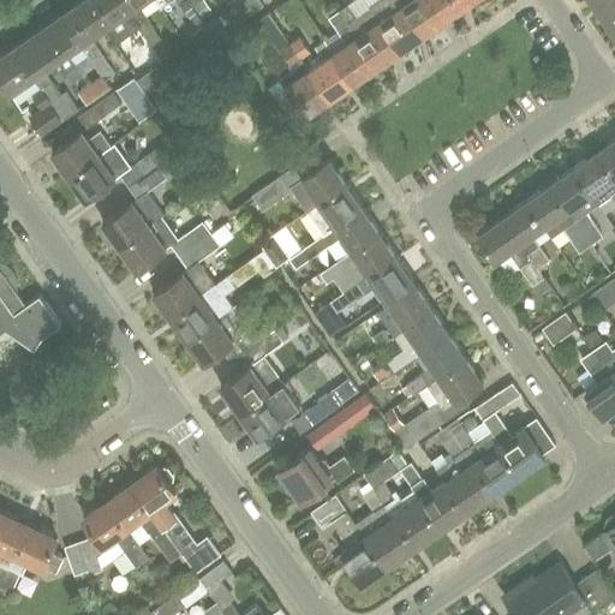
[(106,28),(87,0),(77,0),(60,12),(82,43),(81,45),(102,75),(106,79),(115,72),(91,37),(105,28),(106,28)]
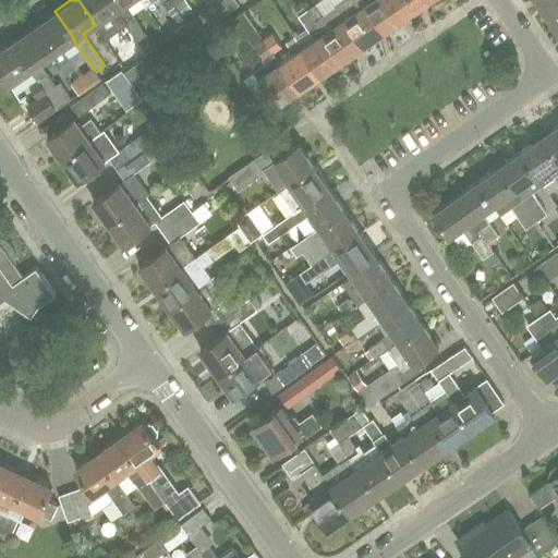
[(126,24),(109,0),(79,0),(96,25),(95,25),(105,38),(126,24)]
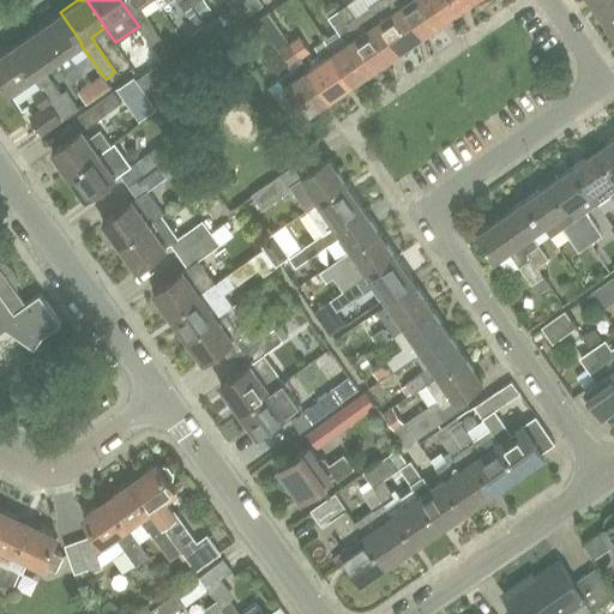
[(144,0),(120,0),(139,26),(151,44),(161,37),(139,4),(144,0)]
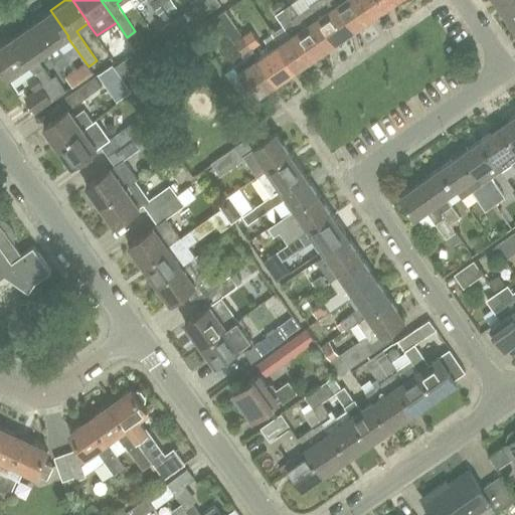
[(162,3),(159,0),(130,0),(134,6),(143,0),(147,0),(154,8),(162,3)]
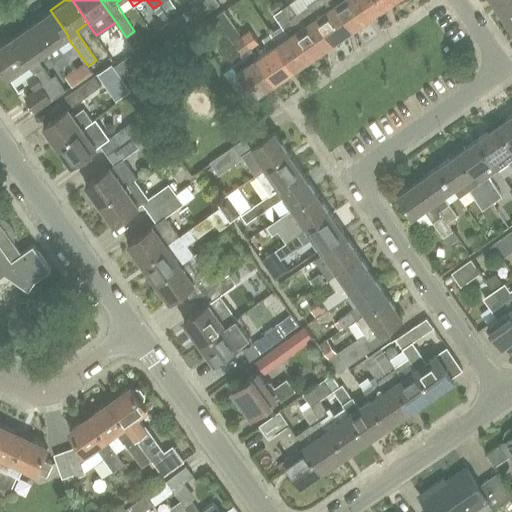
[(192,0),(190,1),(200,16),(220,4),(217,0),(192,0)]
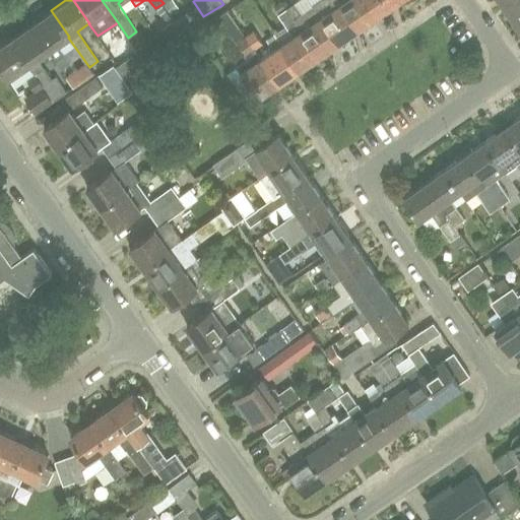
[(299,0),(294,4),(286,9),(318,56),(338,43),(314,6),(309,0),(299,0)]
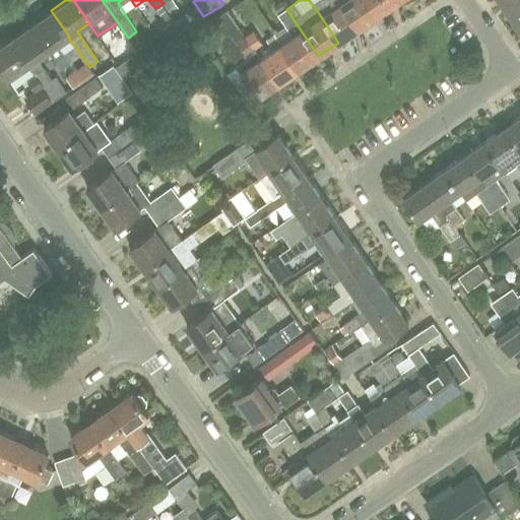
[(309,0),(314,6),(338,43),(359,28),(338,0),(309,0)]
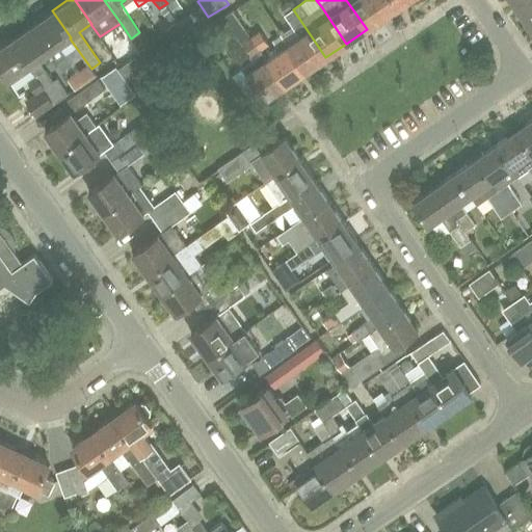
[(346,0),(367,29),(388,16),(376,0),(346,0)]
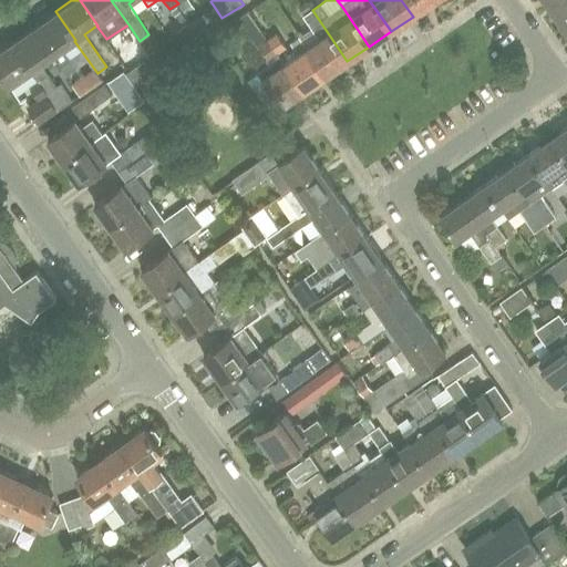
[(401,0),(413,17),(435,1),(434,0),(401,0)]
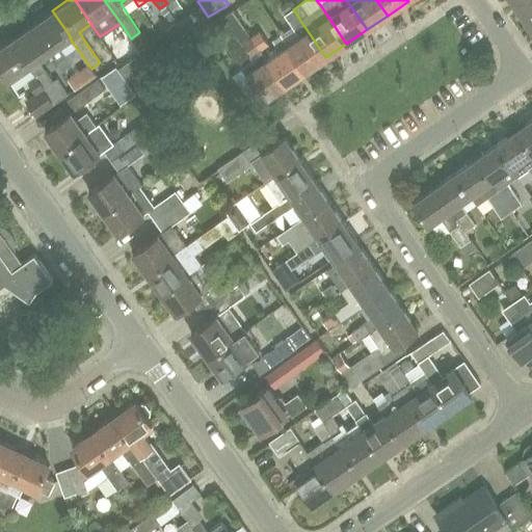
[(527,25),(531,21),(531,0),(519,0),(513,4),(527,25)]
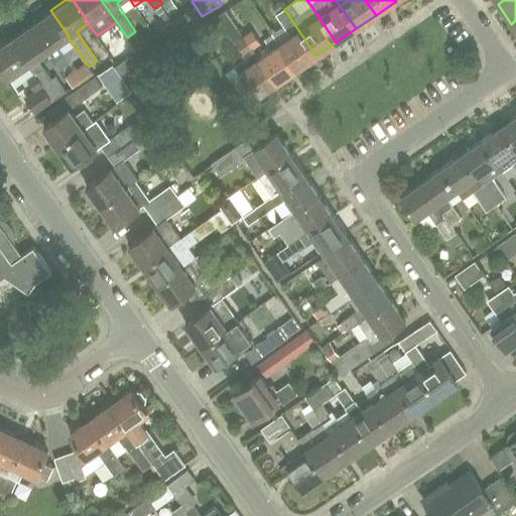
[(196,9),(186,15),(191,22),(201,16),(196,9)]
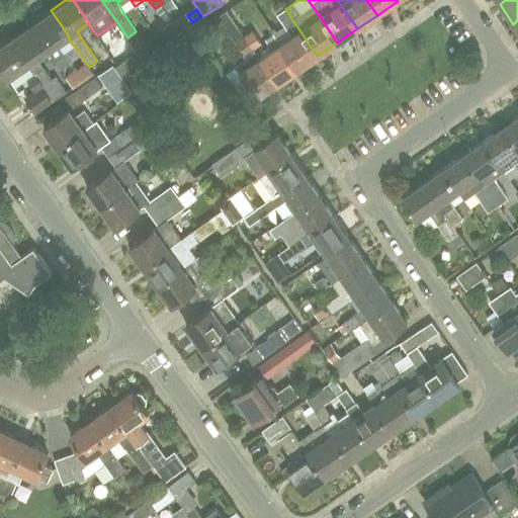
[(285,9),(277,14),(291,34),(279,44),(297,70),(317,56),(285,9)]
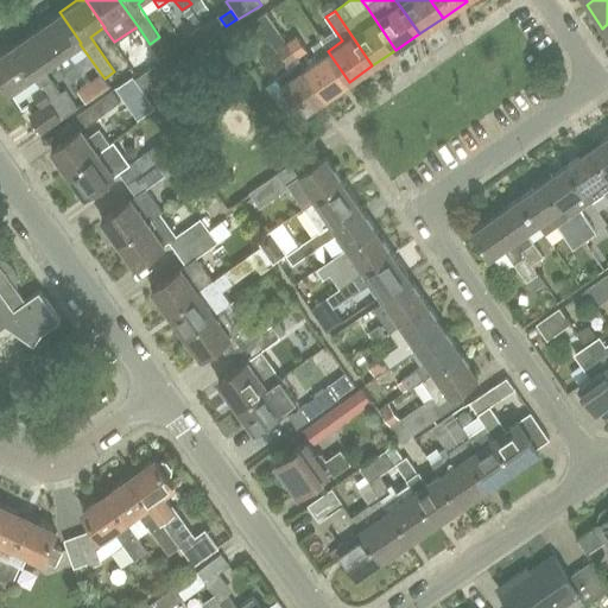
[(81,43),(59,12),(36,29),(57,59),(71,81),(83,73),(69,51),(80,44),(81,43)]
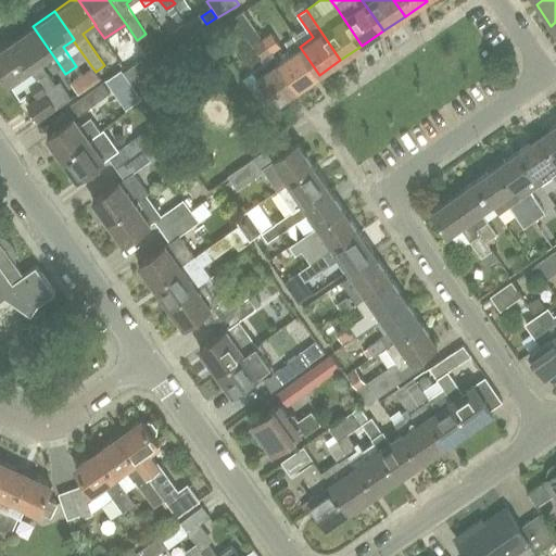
[(243,11),(234,17),(254,48),(256,47),(263,57),(262,58),(265,62),(254,70),(242,78),(245,84),(264,111),(274,103),(275,105),(298,90),(278,61),(273,53),(263,38),(243,11)]
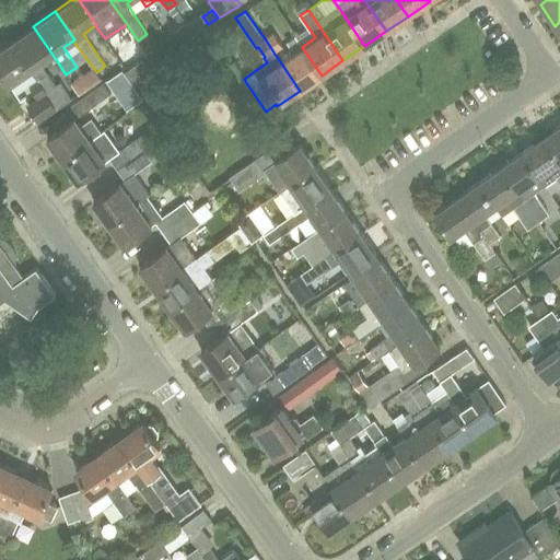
[(197,34),(189,21),(174,31),(183,43),(197,34)]
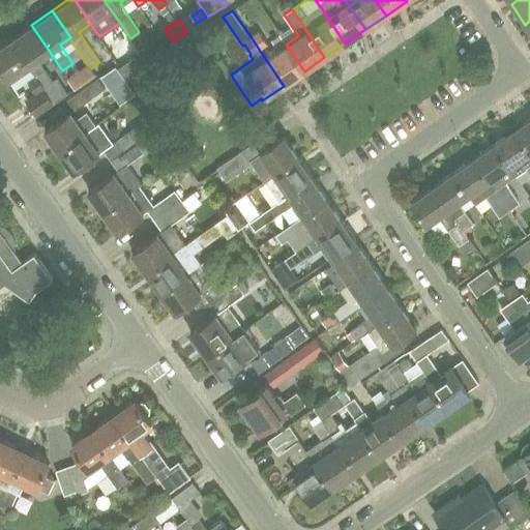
[(50,52),(31,25),(11,38),(30,66),(30,65),(37,77),(46,88),(56,102),(68,94),(58,79),(54,82),(38,60),(50,52)]
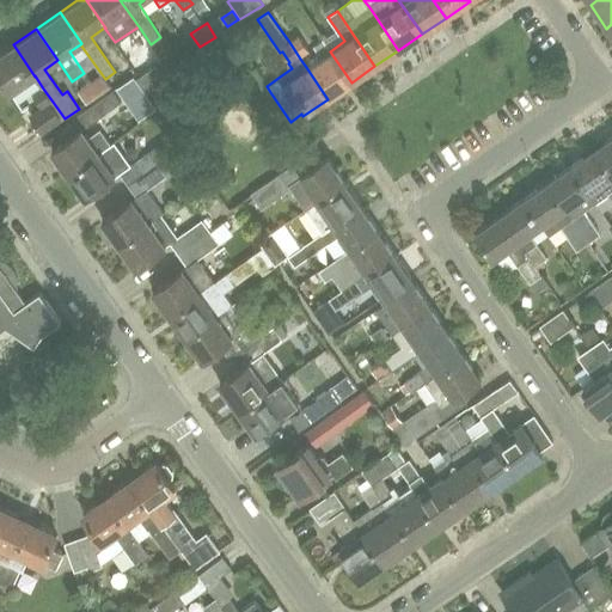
[(300,35),(289,42),(300,59),(311,50),(300,35)]
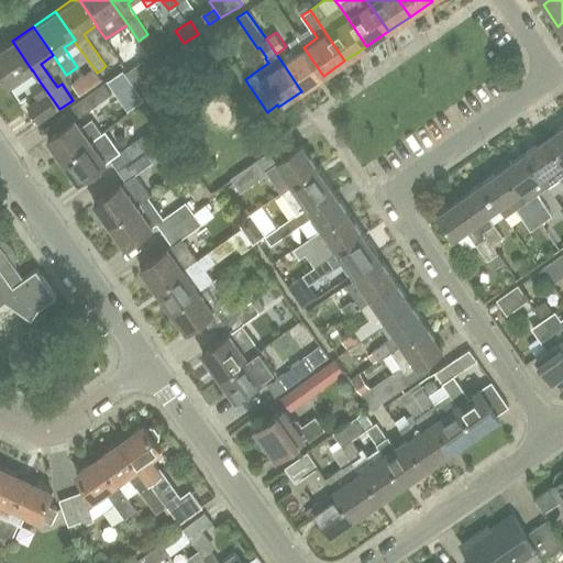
[(296,52),(282,62),(301,91),(323,76),(304,47),(297,37),(289,42),(296,52)]
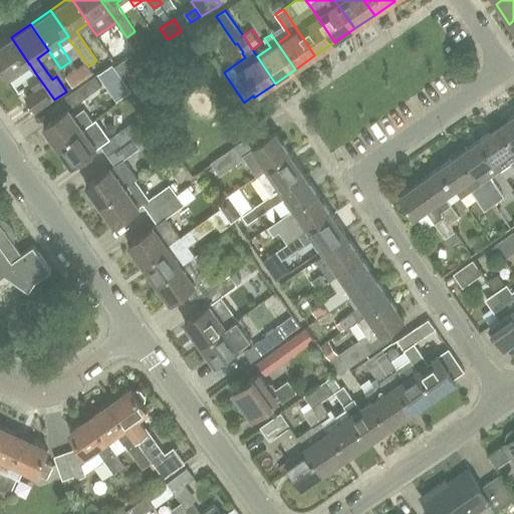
[(29,64),(11,37),(0,44),(0,64),(9,77),(29,64)]
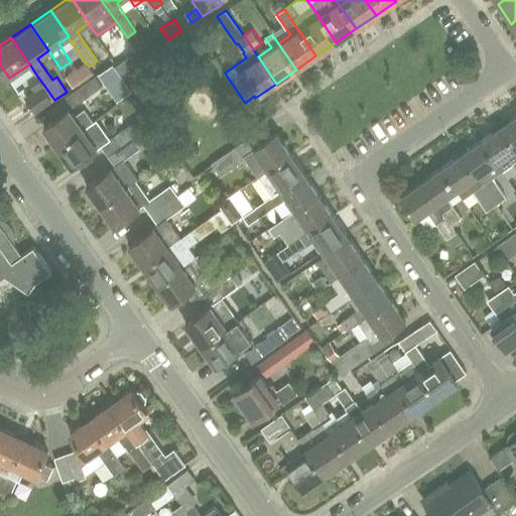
[(141,69),(132,55),(116,67),(125,80),(141,69)]
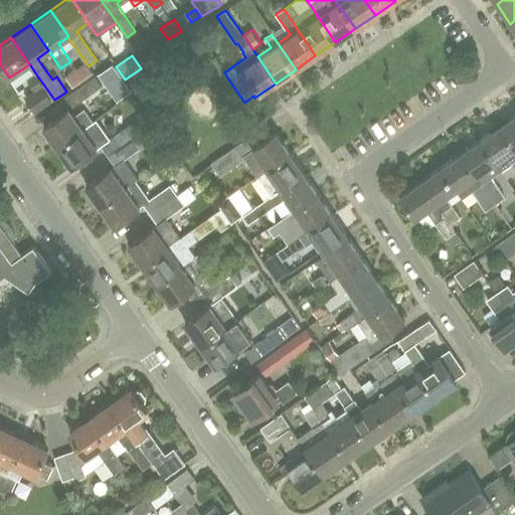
[(94,72),(89,66),(86,62),(66,75),(73,87),(94,72)]
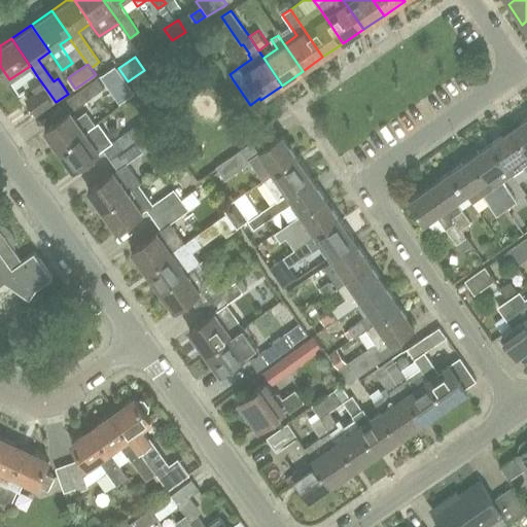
[(37,93),(45,88),(37,76),(29,81),(37,93)]
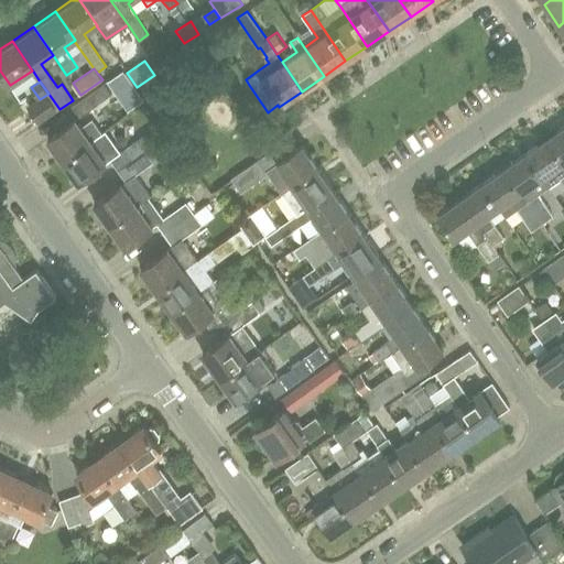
[(111,94),(104,83),(72,106),(79,117),(111,94)]
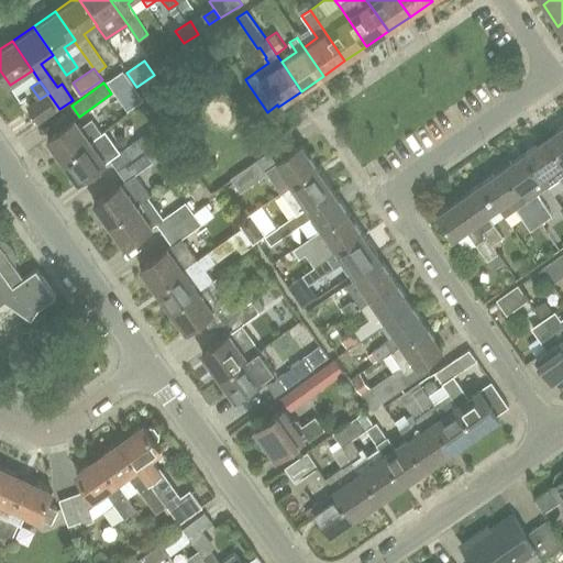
[(48,94),(40,99),(40,100),(29,107),(40,123),(59,109),(48,94)]
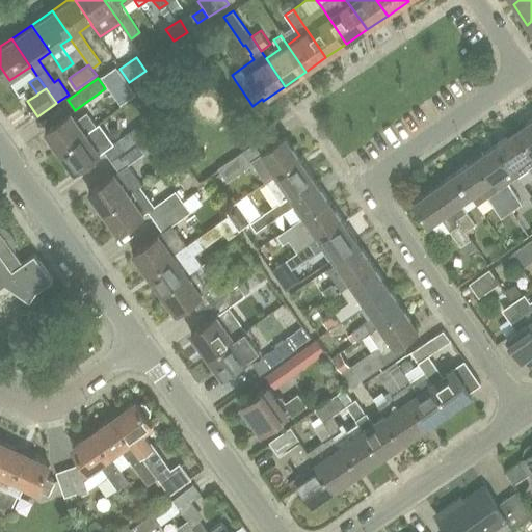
[(59,151),(96,124),(87,112),(76,120),(71,112),(45,131),(59,151)]
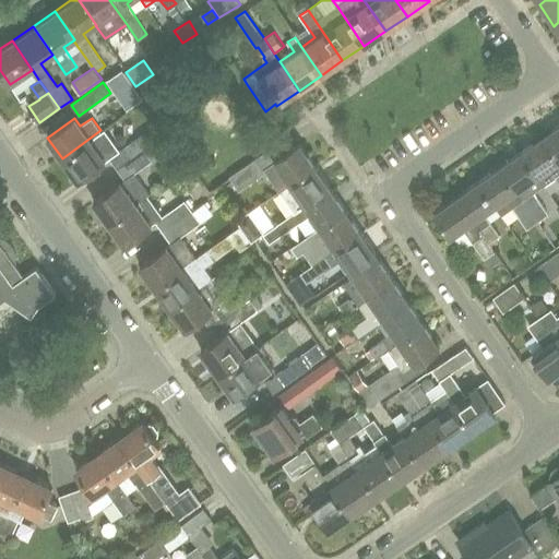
[(558,125),(542,137),(558,162),(558,125)]
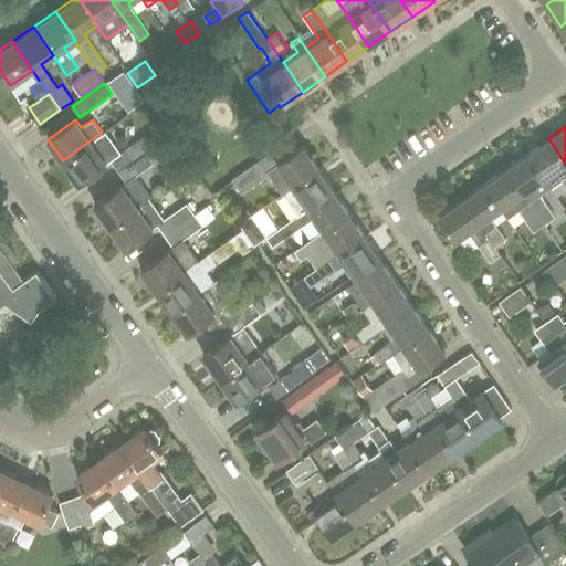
[(111,158),(118,169),(145,150),(137,139),(118,153),(102,132),(63,160),(79,181),(106,161),(111,158)]
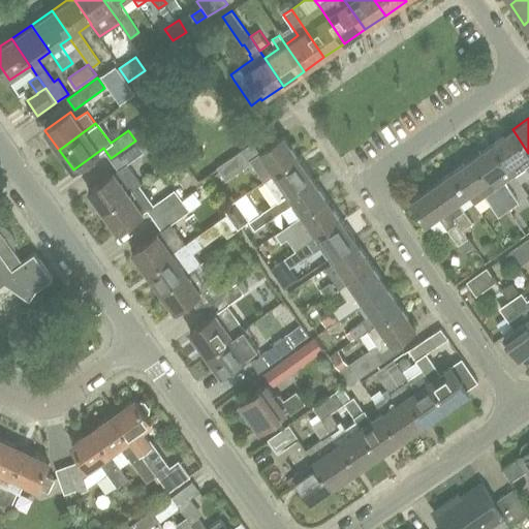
[(135,125),(128,130),(135,141),(143,135),(135,125)]
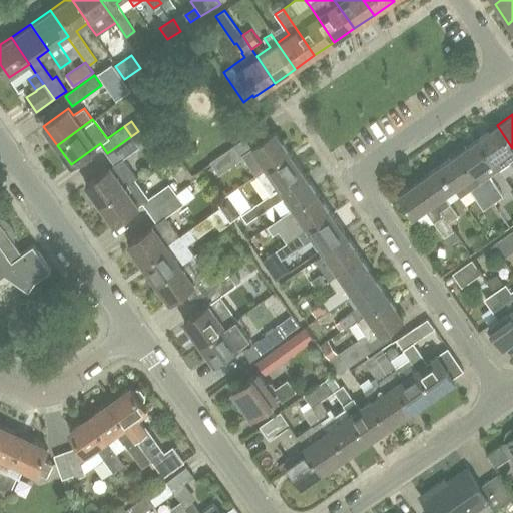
[(512,148),(497,125),(477,139),(493,161),(505,153),(512,164),(512,148)]
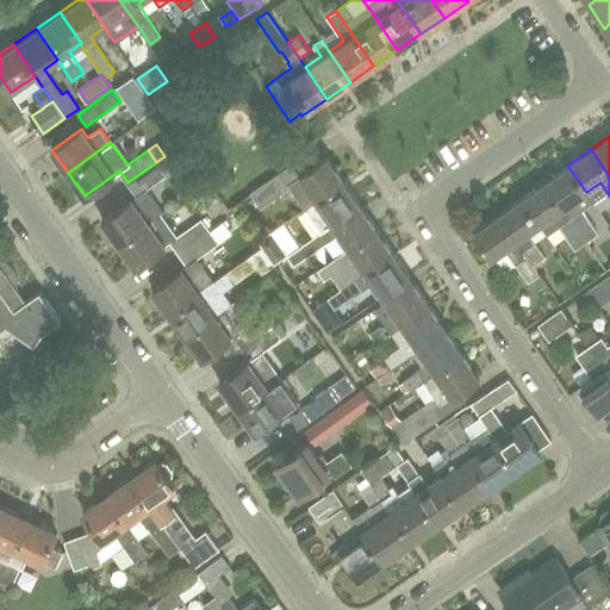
[(316,199),(342,180),(327,156),(299,175),(287,184),(304,207),(316,199)]
